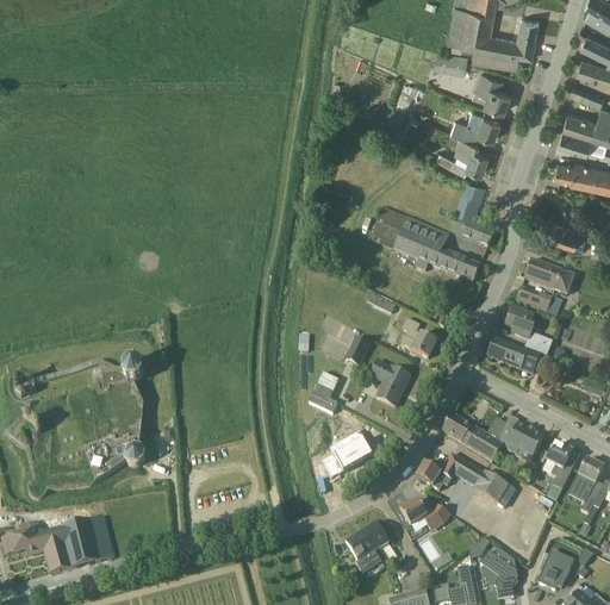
[(467,0),(466,5),(454,4),(447,39),(474,45),(472,58),(516,67),(518,52),(531,55),(539,19),(522,16),(517,37),(496,33),(489,32),(495,2),(504,5),(505,0),(467,0)]
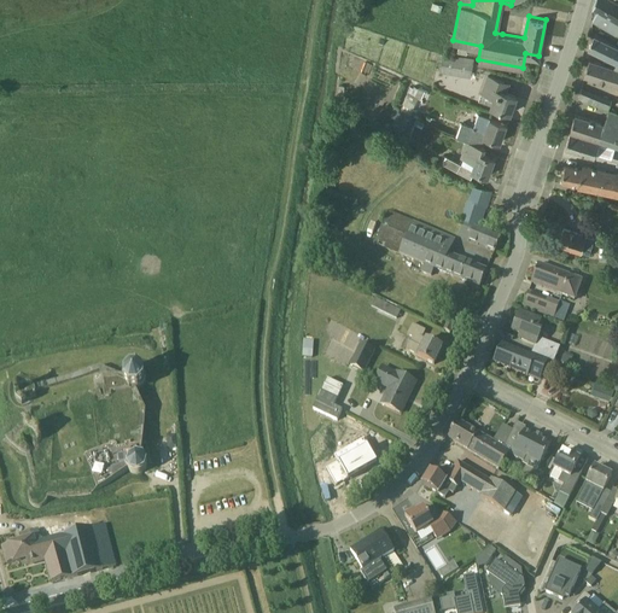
[(594,0),(593,5),(596,6),(593,17),(617,30),(617,0),(594,0)]
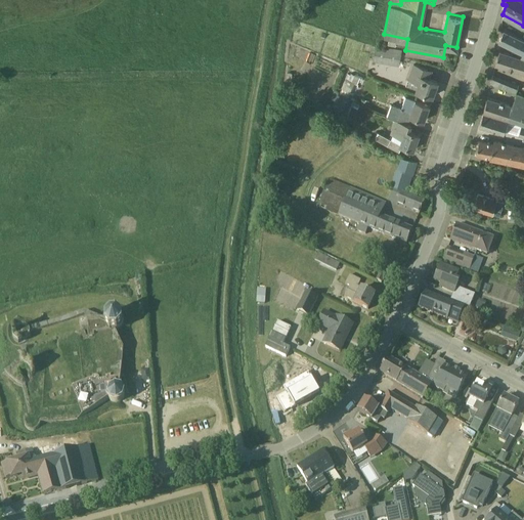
[(523,47),(521,53),(523,54),(523,36),(504,27),(498,37),(512,44),(516,43),(523,47)]
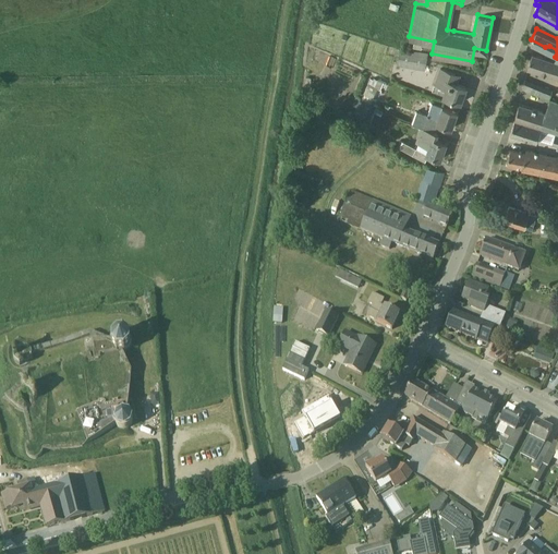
[(427,49),(400,45),(398,61),(425,65),(427,49)]
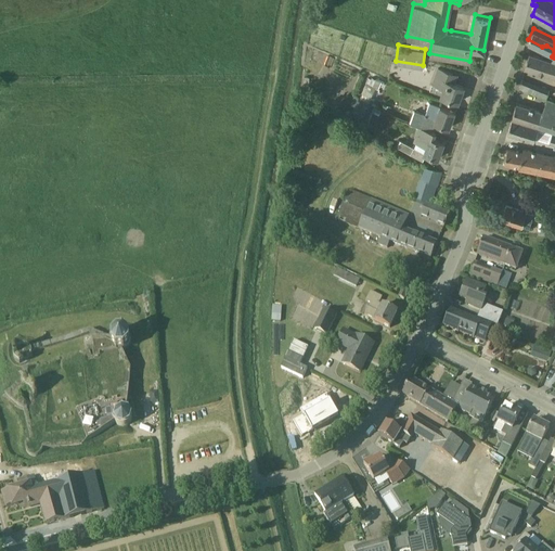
[(554,74),(554,69),(554,58),(552,56),(529,50),(524,64),(554,74)]
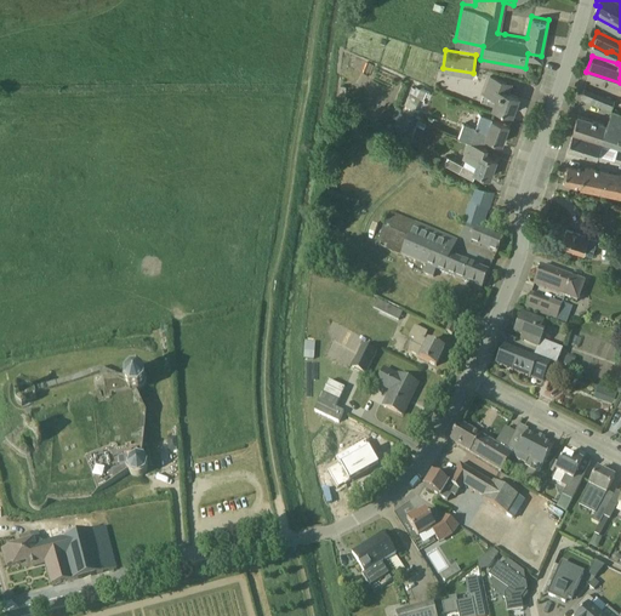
[(502,86),(505,78),(506,78),(489,72),(483,89),(495,92),(493,103),(512,110),(519,92),(502,86)]
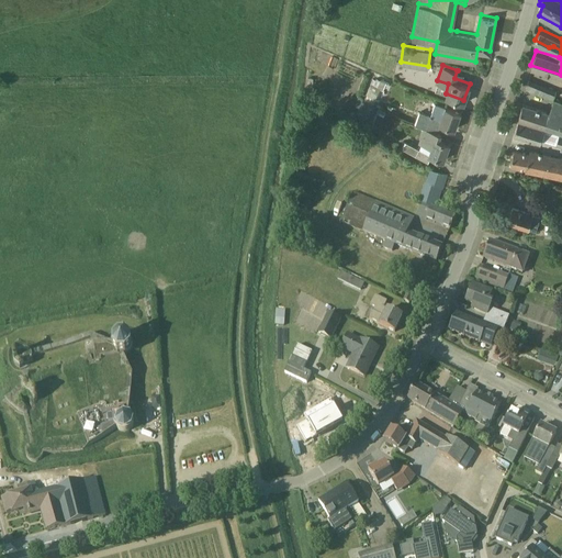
[(377,101),(383,86),(385,78),(380,75),(377,82),(370,80),(363,96),(377,101)]
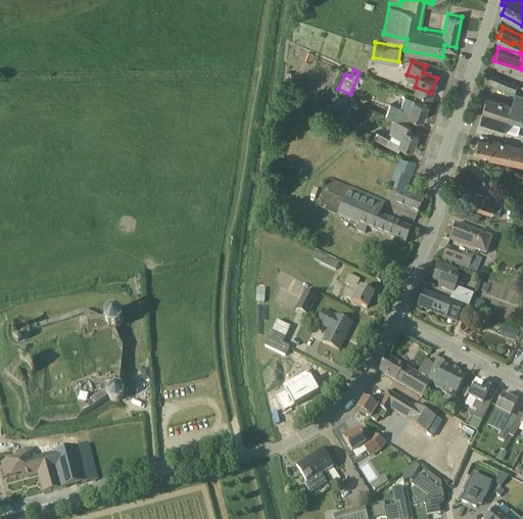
[(491,72),(489,80),(513,89),(514,89),(517,80),(498,73),(491,72)]
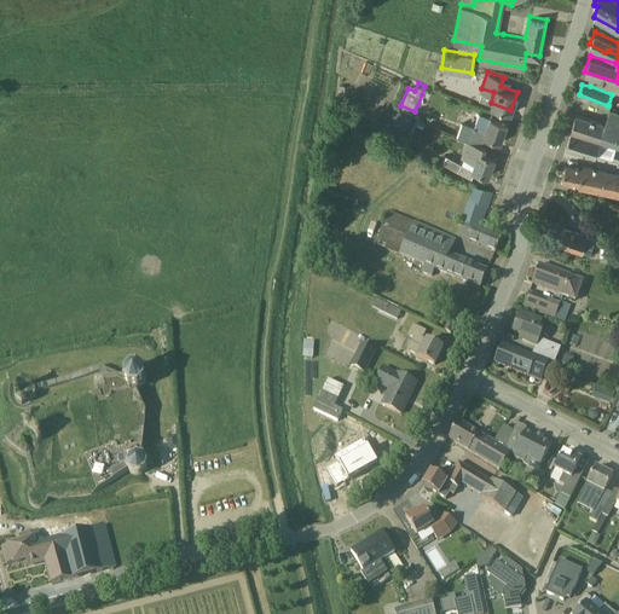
[(415,111),(400,105),(395,102),(388,120),(409,128),(415,111)]
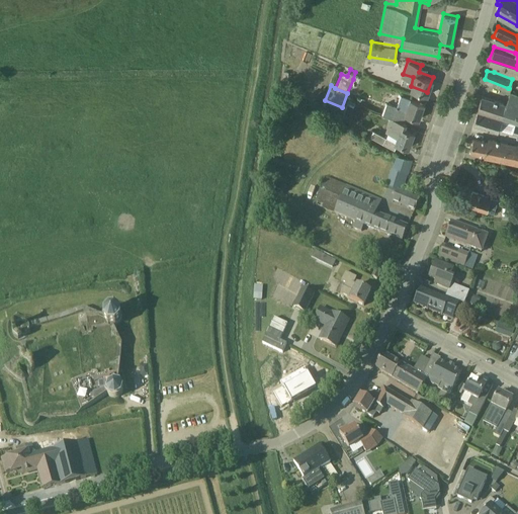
[(517,91),(509,88),(509,92),(506,100),(482,93),(478,107),(517,118),(517,91)]
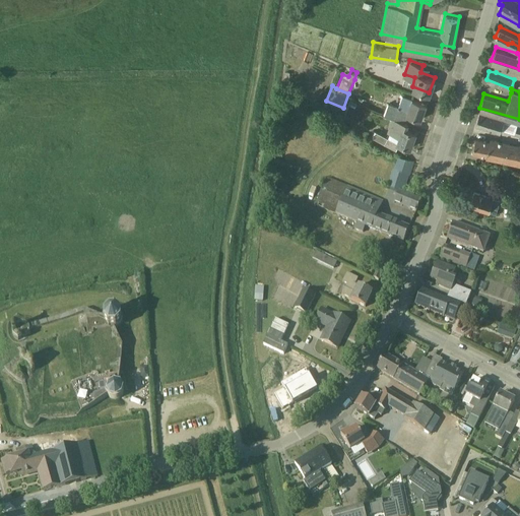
[(426,101),(411,95),(402,92),(398,104),(388,100),(384,112),(392,115),(404,119),(407,112),(420,116),(426,101)]
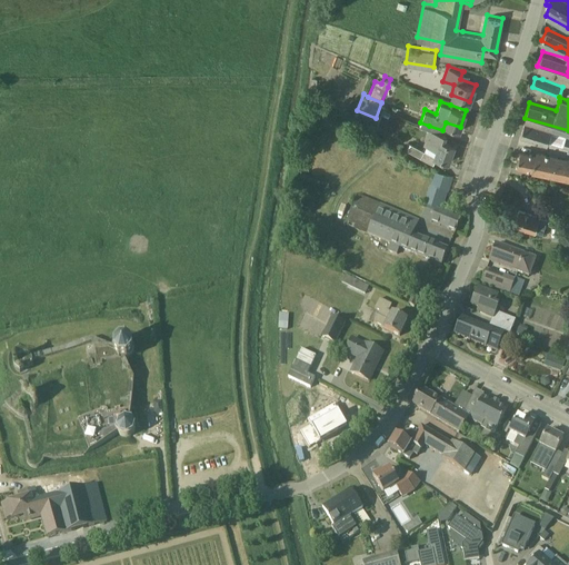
[(551,128),(525,119),(520,132),(547,140),(551,128)]
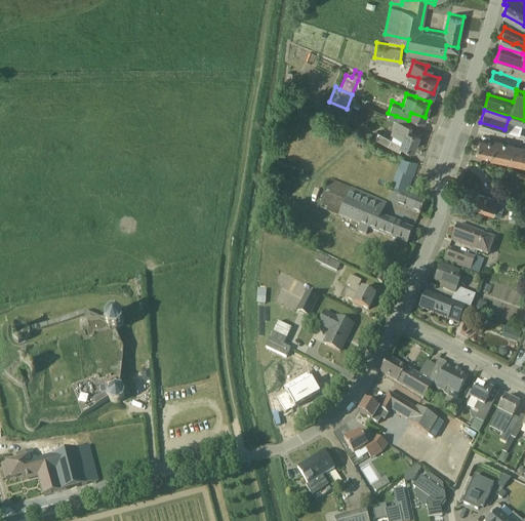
[(411,121),(408,120),(396,116),(391,131),(394,132),(393,135),(379,128),(376,134),(399,147),(402,142),(414,146),(419,131),(409,127),(411,121)]
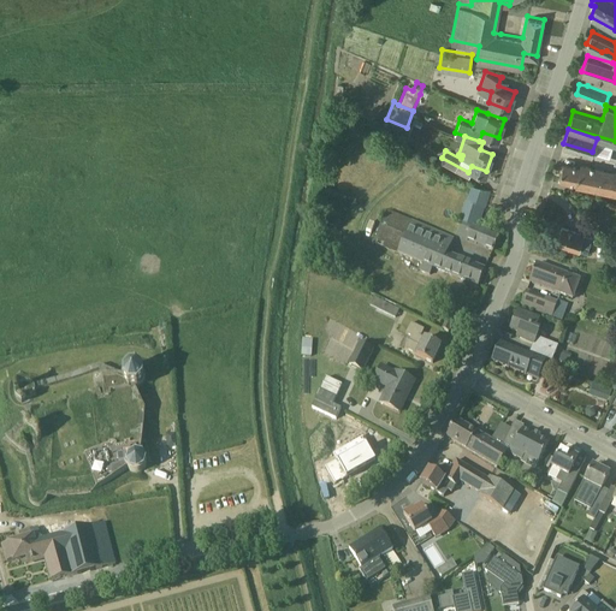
[(615,167),(580,160),(579,164),(563,160),(560,176),(576,179),(575,182),(615,189),(615,167)]
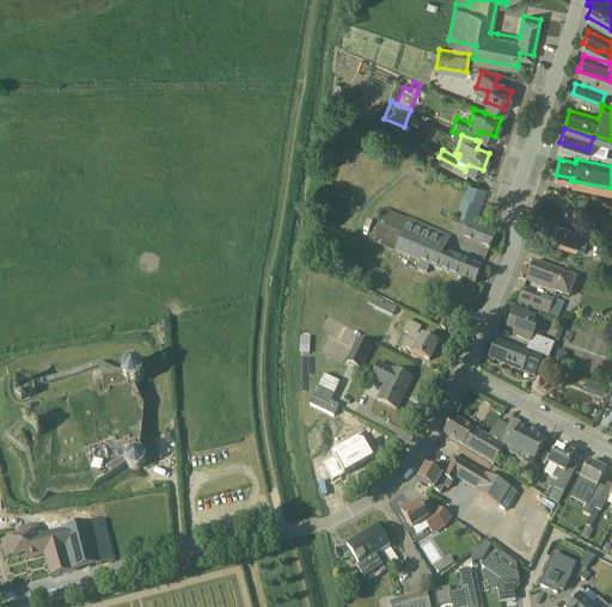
[(450,234),(433,228),(409,215),(385,204),(371,238),(421,258),(417,265),(427,269),(430,262),(447,269),(446,270),(447,271),(448,269),(476,281),(482,264),(444,250),(450,234)]
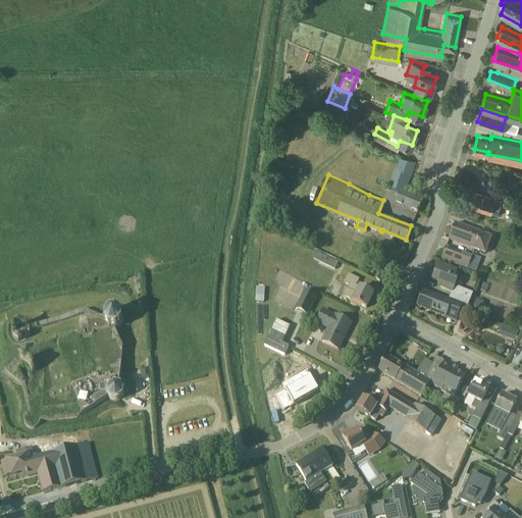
[(422,198),(405,191),(400,189),(396,201),(418,209),(422,198)]
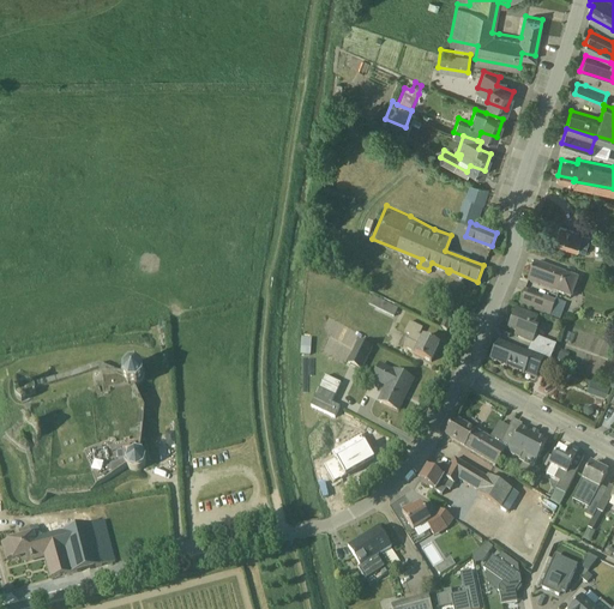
[(590,231),(582,229),(559,222),(554,239),(566,242),(566,243),(577,247),(577,246),(585,248),(590,231)]
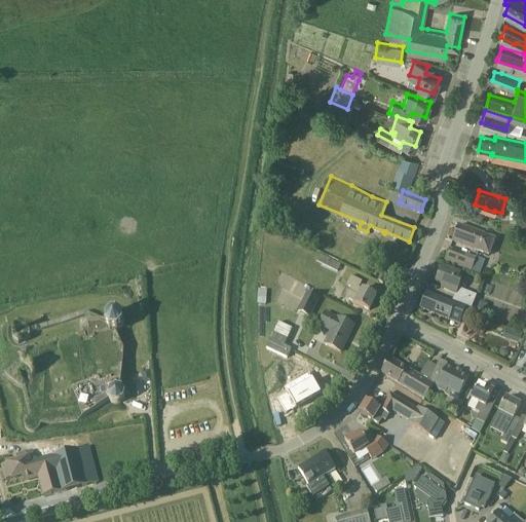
[(518,206),(510,206),(510,219),(519,219),(519,216),(518,216),(518,206)]
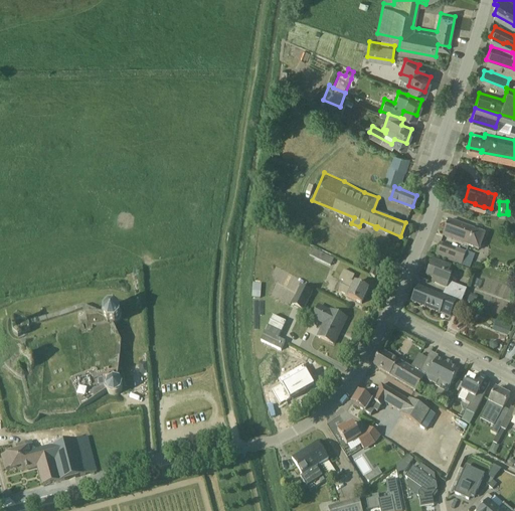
[(485,230),(471,225),(470,226),(449,217),(443,233),(479,246),(485,230)]
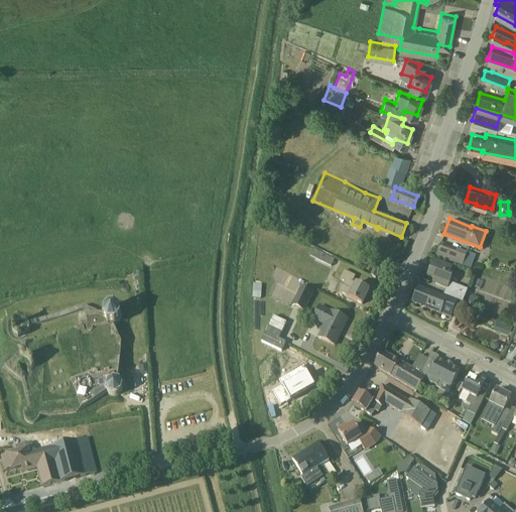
[(467,250),(440,241),(436,253),(463,262),(467,250)]
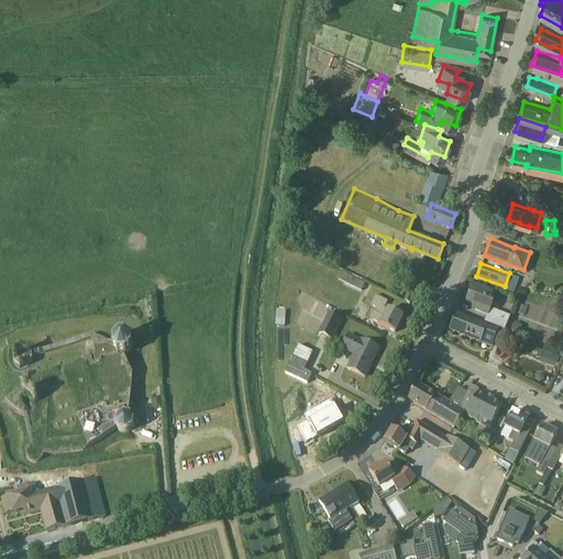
[(342,267),(338,275),(362,287),(365,280),(342,267)]
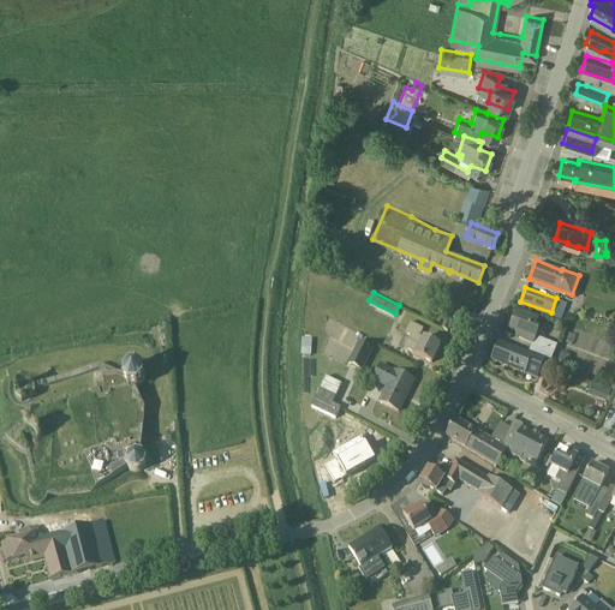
[(557,342),(536,334),(539,327),(535,324),(538,315),(518,306),(509,327),(524,332),(521,335),(533,340),(530,348),(551,357),(557,342)]
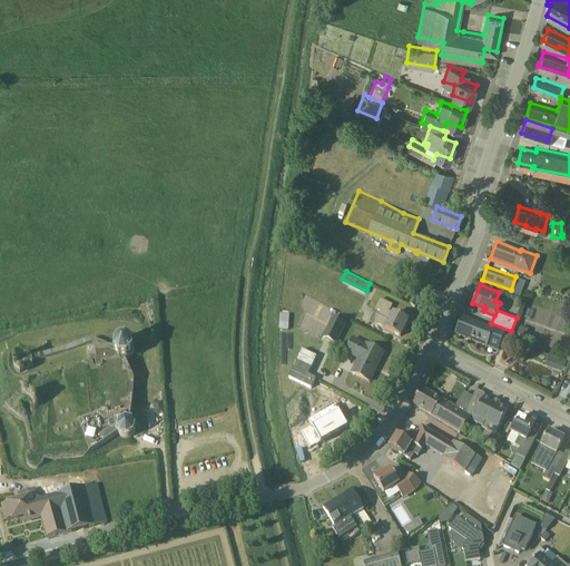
[(409,318),(393,310),(396,303),(380,295),(374,306),(380,310),(374,320),(386,325),(386,327),(401,333),(409,318)]
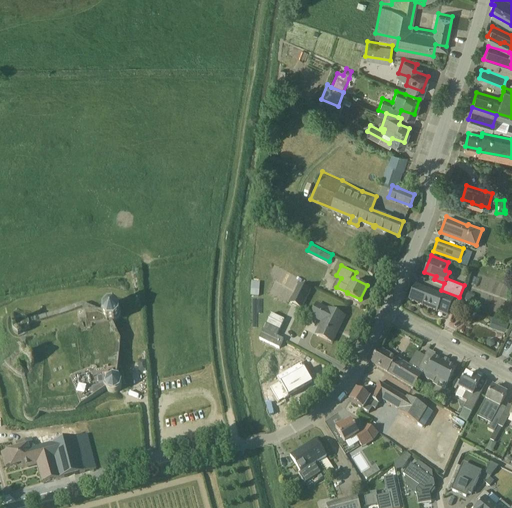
[(260,279),(252,278),(251,292),(259,293),(260,279)]
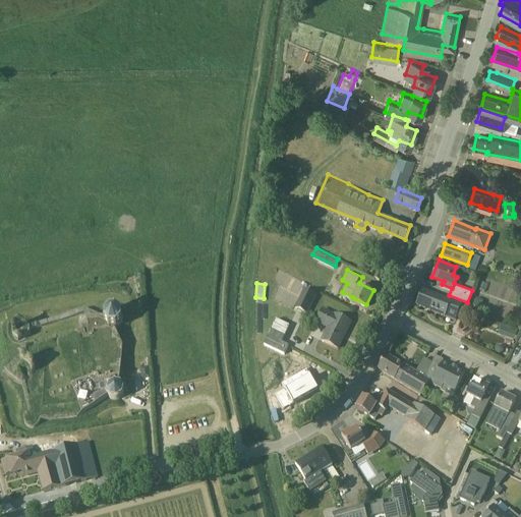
[(315,292),(304,286),(295,304),(306,310),(315,292)]
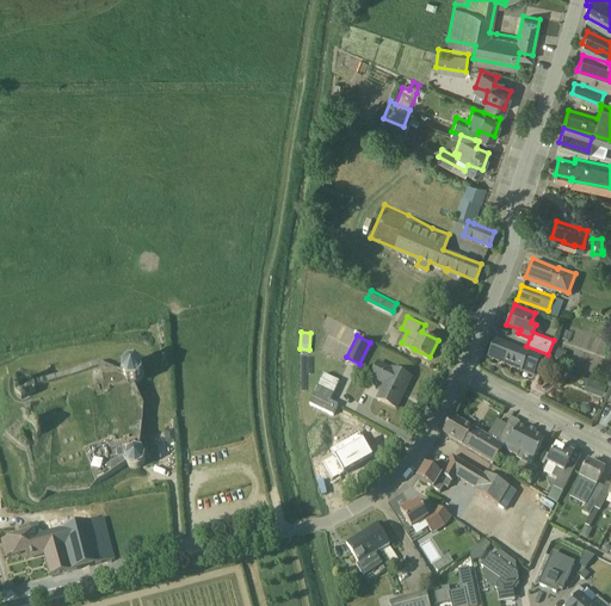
[(495,338),(488,354),(523,369),(524,364),(535,369),(541,356),(495,338)]
